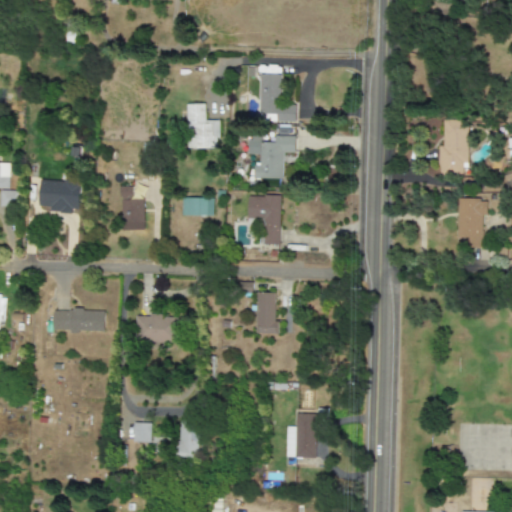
[(280,75),(259,74),(258,115),(275,116),(275,121),(294,122),(295,95),(289,95),(288,104),(279,103),(280,75)]
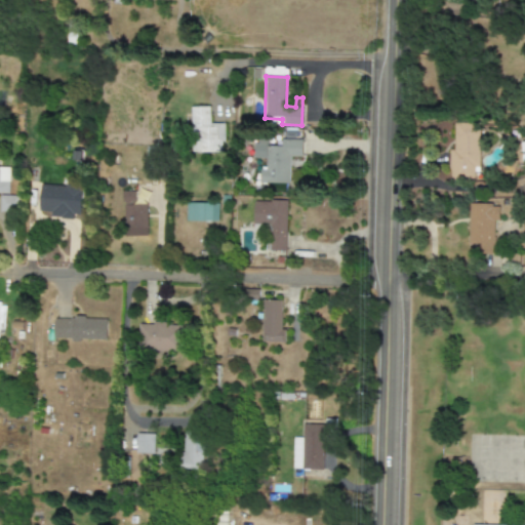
[(210,107),(192,108),(193,153),(225,153),(224,123),(210,123),(210,107)]
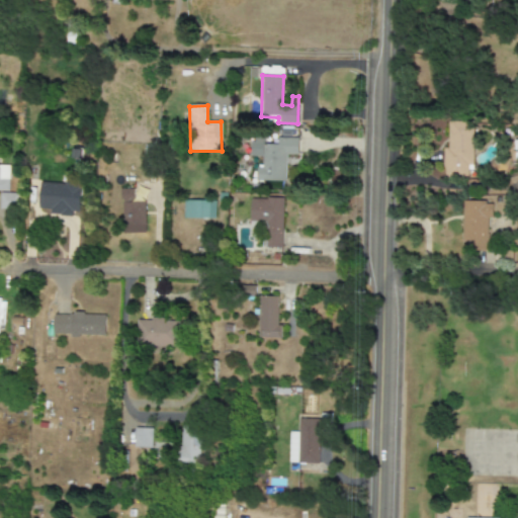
[(447,120),(447,148),(442,147),(442,167),(445,166),(444,179),(467,179),(467,166),(472,166),(472,161),(473,121),(447,120)]
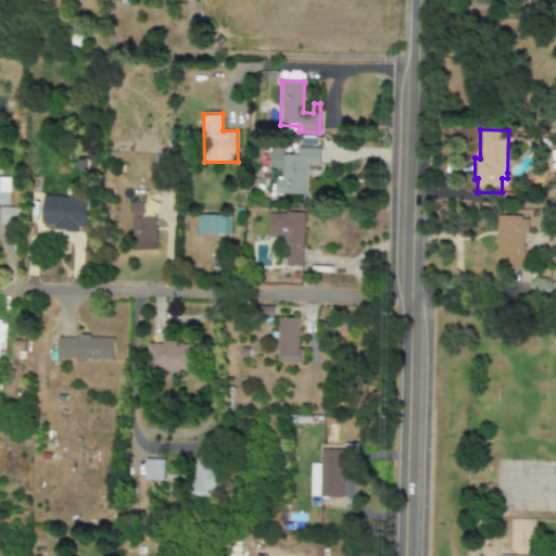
[(0,205),(10,206),(10,179),(0,179),(0,205)]
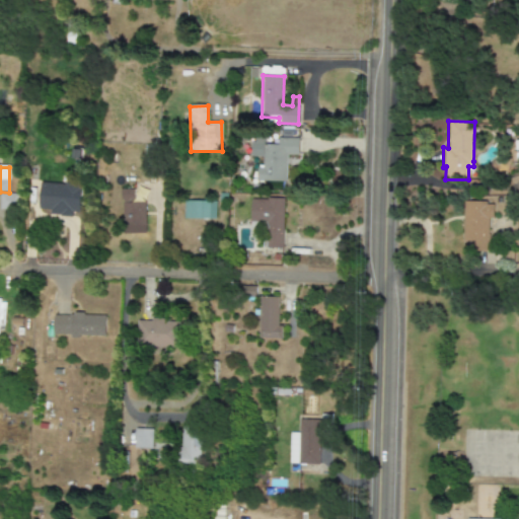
[(80,216),(82,184),(41,182),(40,209),(50,210),(50,215),(80,216)]
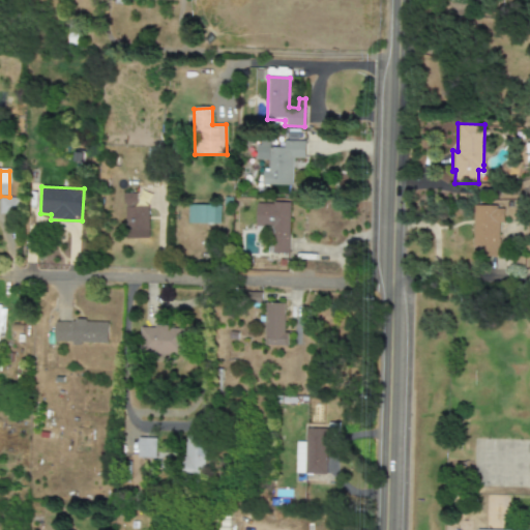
[(137,194),(124,194),(123,230),(148,231),(149,205),(137,205),(137,194)]
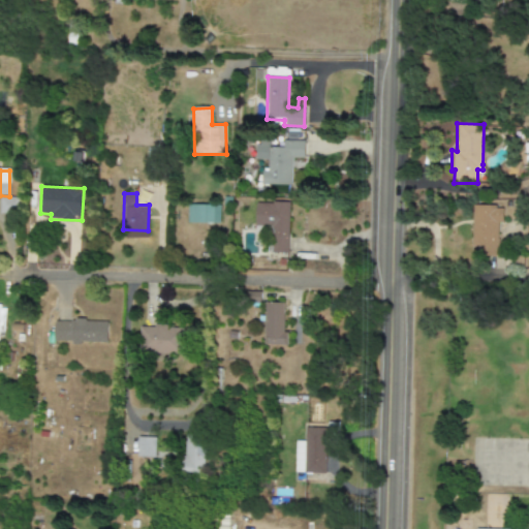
[(0,205),(0,213),(20,214),(20,197),(0,197),(0,205)]
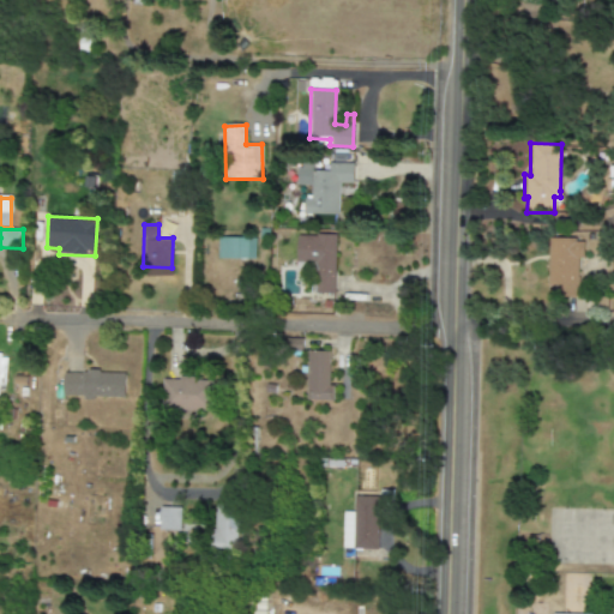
[(336,235),(296,234),(296,263),(314,263),(314,294),(335,294),(336,235)]
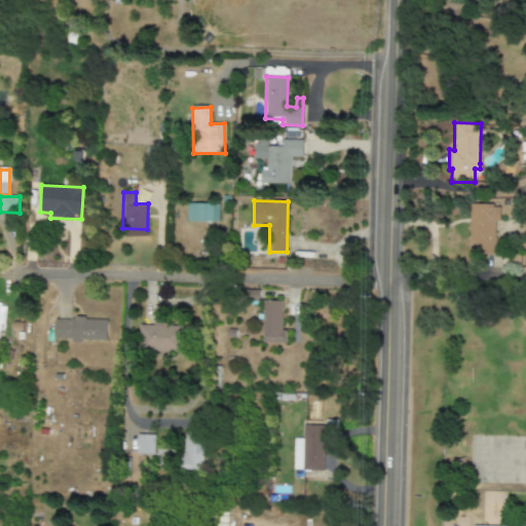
[(186,222),(218,223),(219,204),(186,203),(186,222)]
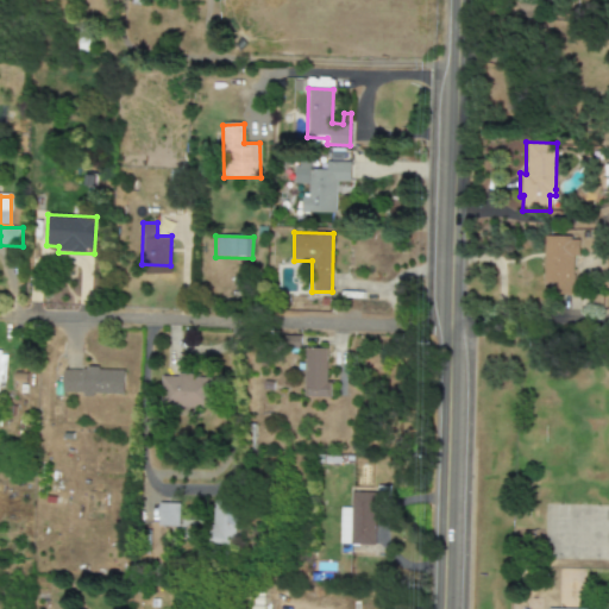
[(544,236),(542,294),(575,294),(575,237),(544,236)]
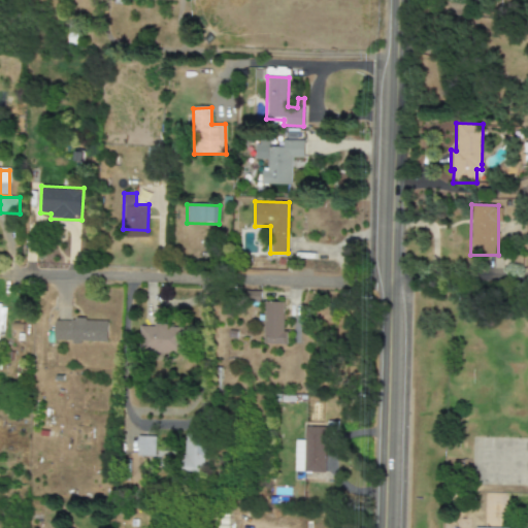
[(284,302),(265,302),(264,344),(288,344),(288,332),(284,332),(284,302)]
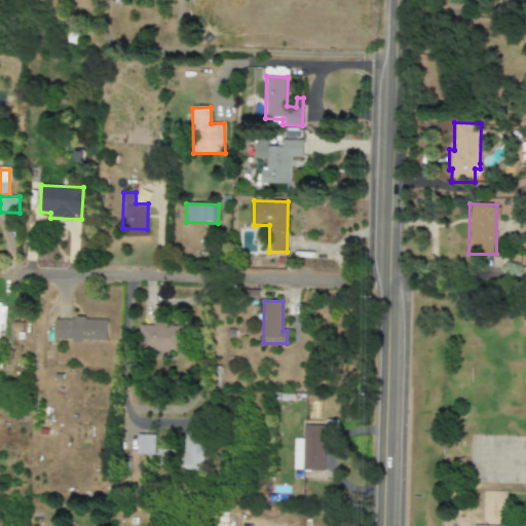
[(107,342),(107,320),(54,318),(53,340),(107,342)]
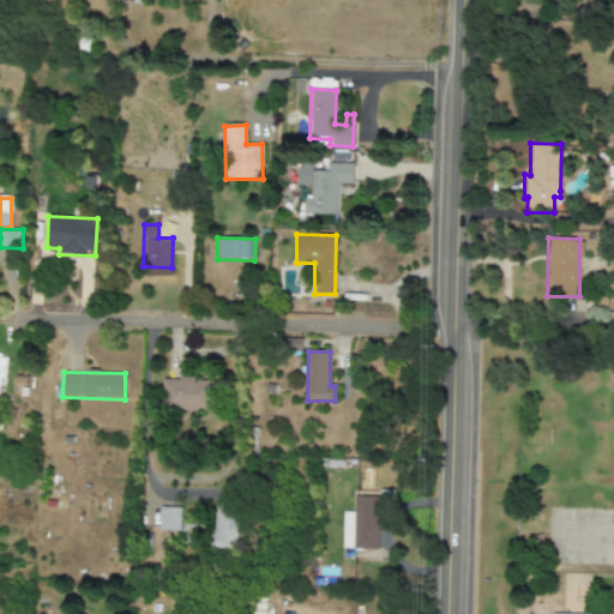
[(211,410),(212,380),(164,379),(163,409),(211,410)]
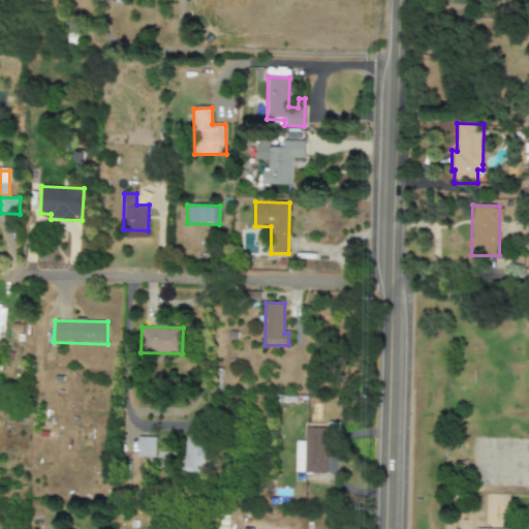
[(327,428),(305,428),(305,441),(294,441),(294,472),(325,473),(327,428)]
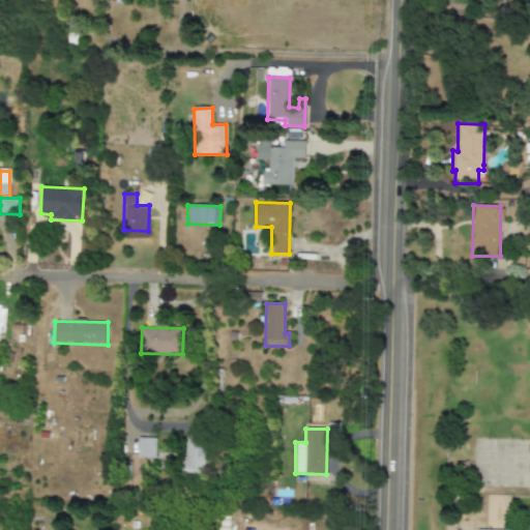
[(206,473),(207,436),(185,436),(184,473),(206,473)]
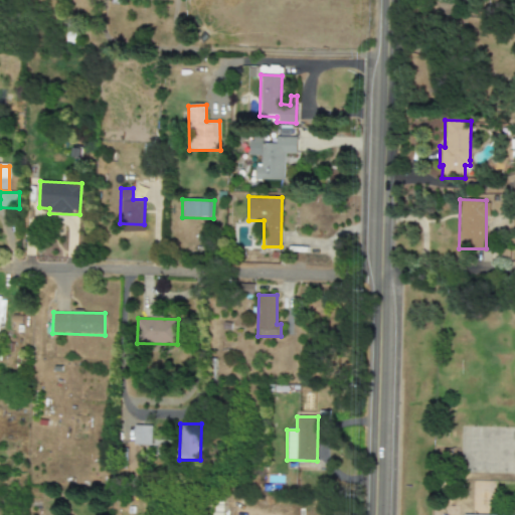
[(134,445),(152,445),(152,426),(135,425),(134,445)]
